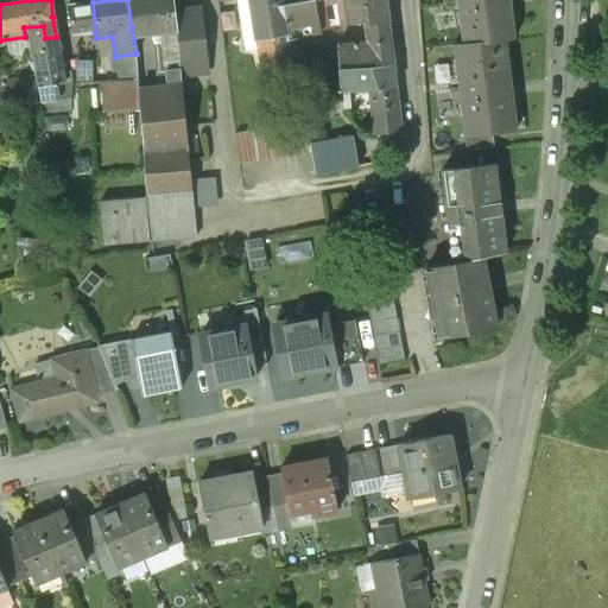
[(176,30),(175,13),(172,0),(127,0),(132,27),(147,25),(150,33),(159,32),(176,30)]
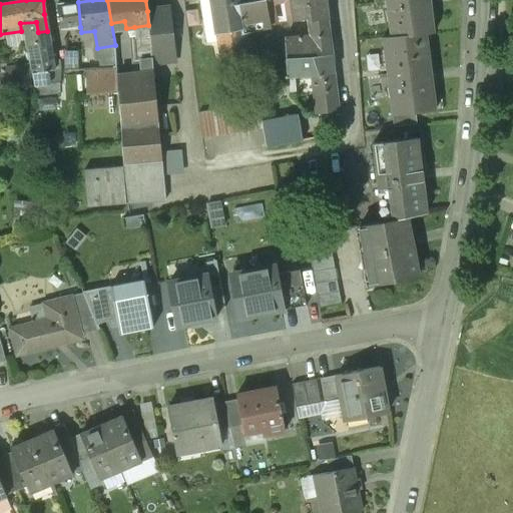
[(211,0),(217,33),(242,29),(238,4),(236,0),(211,0)]
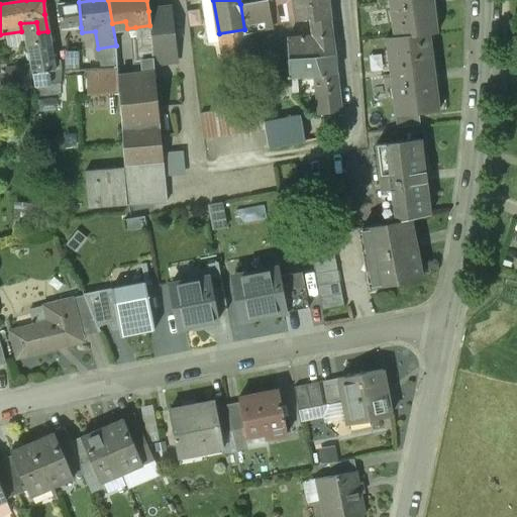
[(273,26),(267,0),(263,0),(257,1),(240,4),(244,29),(244,34),(257,32),(273,26)]
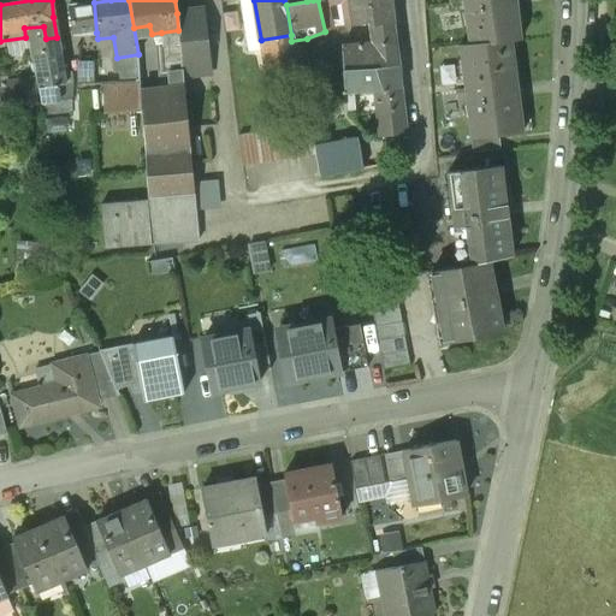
[(394,27),(390,0),(348,0),(353,27),(369,24),(369,29),(394,27)]
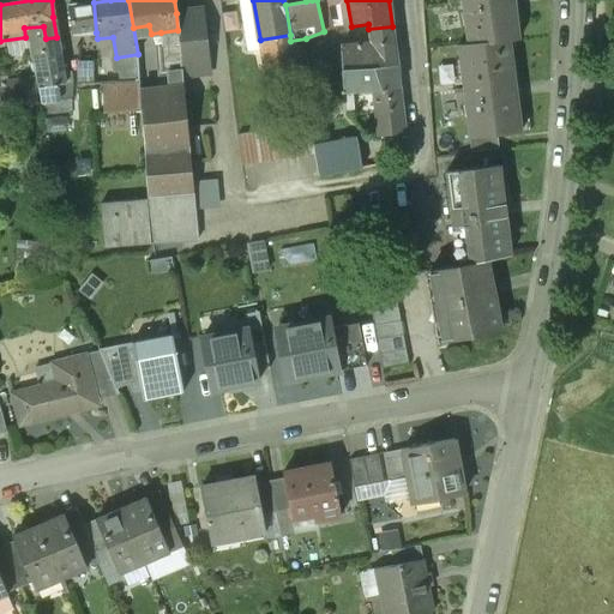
[(465,24),(468,44),(468,47),(510,42),(518,41),(518,38),(516,38),(515,24),(517,24),(513,0),(465,0),(469,24),(465,24)]
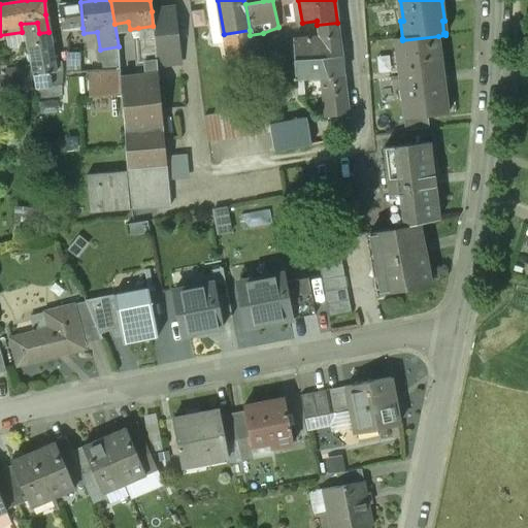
[(83,28),(80,2),(61,5),(64,29),(83,28)]
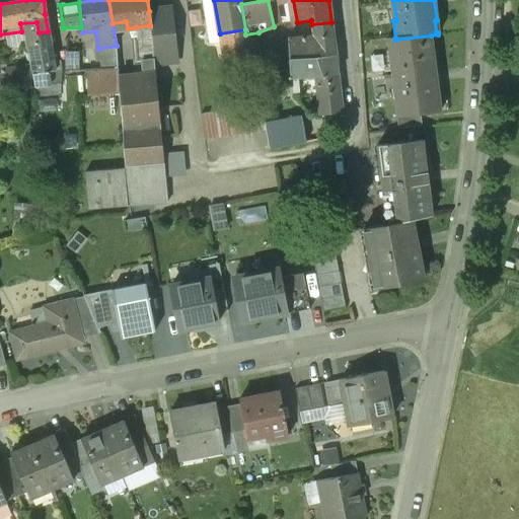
[(169,9),(149,11),(150,25),(151,36),(153,59),(174,57),(169,9)]
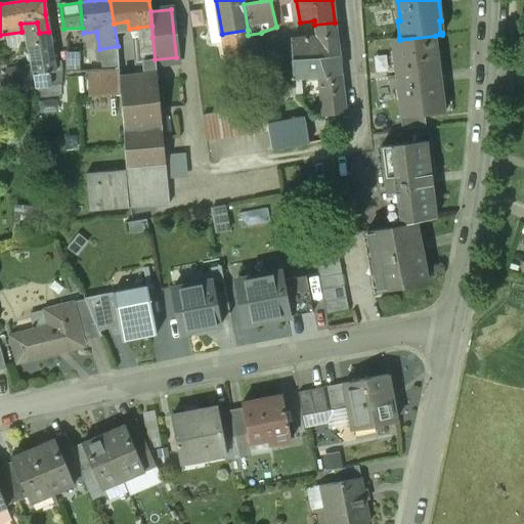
[(53,63),(48,32),(39,33),(37,23),(20,24),(22,32),(29,66),(33,86),(48,84),(48,78),(47,74),(59,72),(58,62),(53,63)]
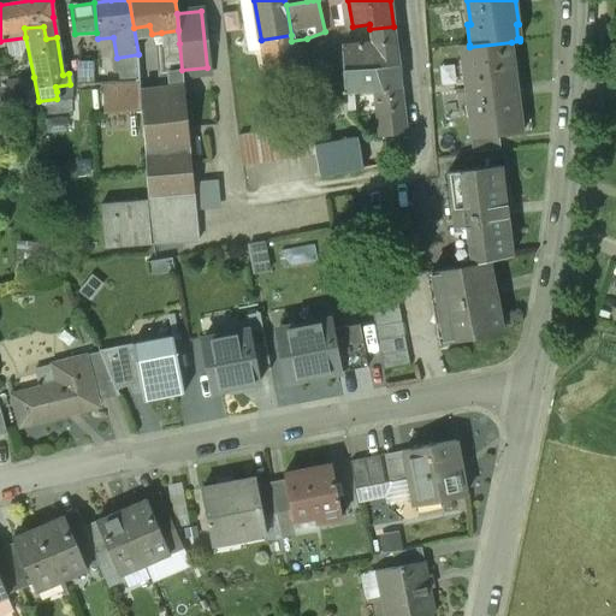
[(394,27),(369,29),(371,47),(339,49),(342,71),(400,66),(396,45),(394,27)]
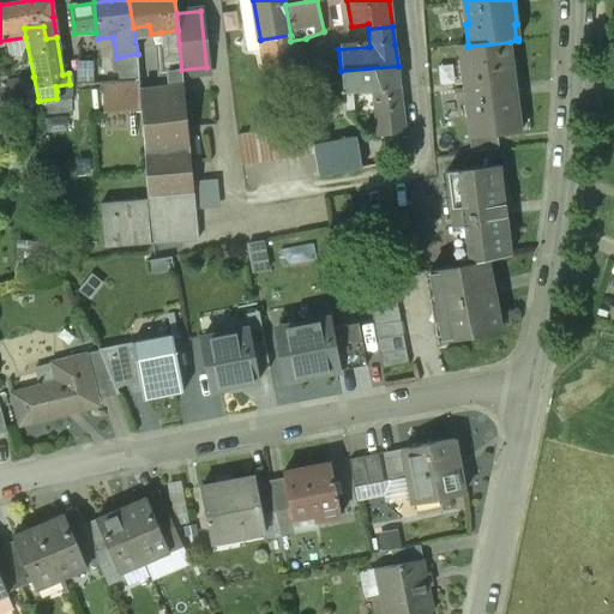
[(178,30),(161,32),(162,44),(179,43),(178,30)]
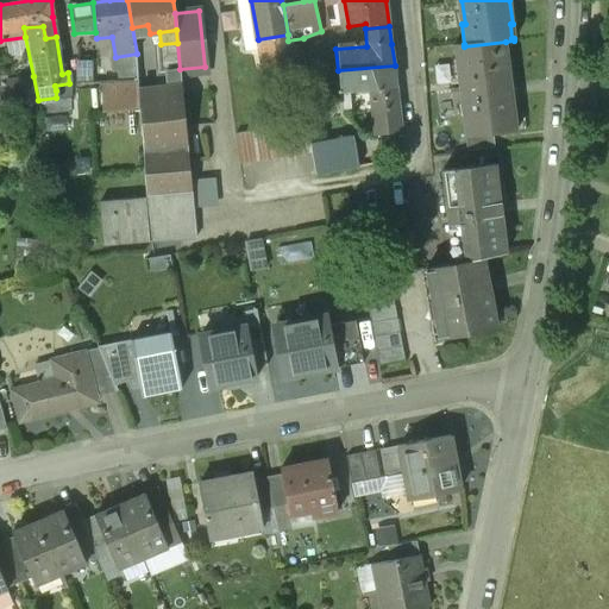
[(288,41),(288,35),(258,39),(267,92),(296,87),(288,41)]
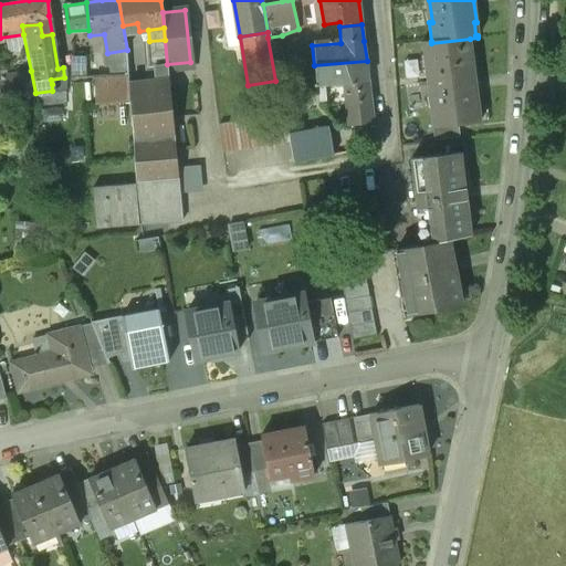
[(479,107),(470,39),(431,43),(431,41),(422,42),(425,58),(427,58),(433,108),(430,108),(432,128),(458,125),(480,123),(480,121),(479,121),(477,107),(479,107)]
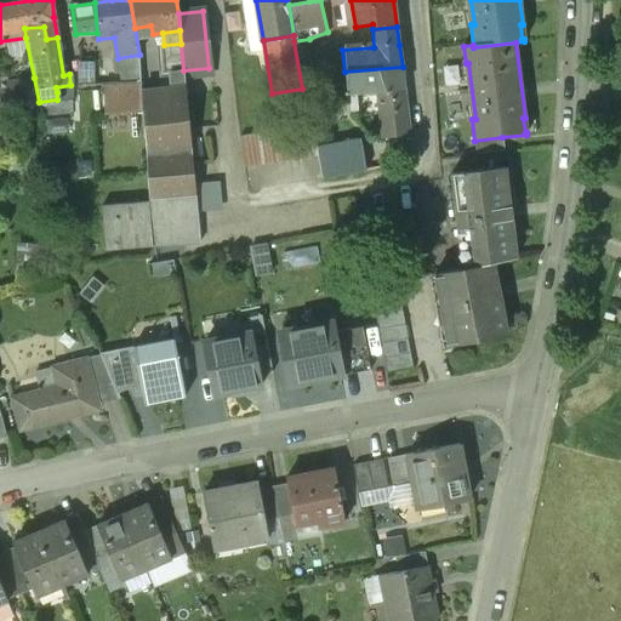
[(95,60),(79,61),(80,84),(96,84),(95,60)]
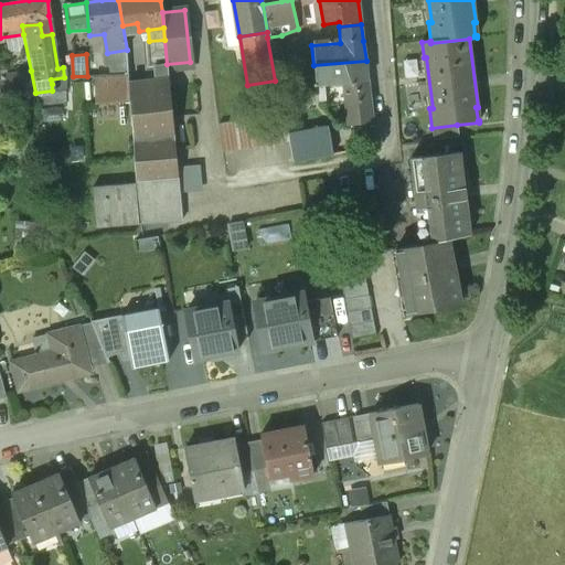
[(369,81),(366,61),(313,65),(317,86),(369,81)]
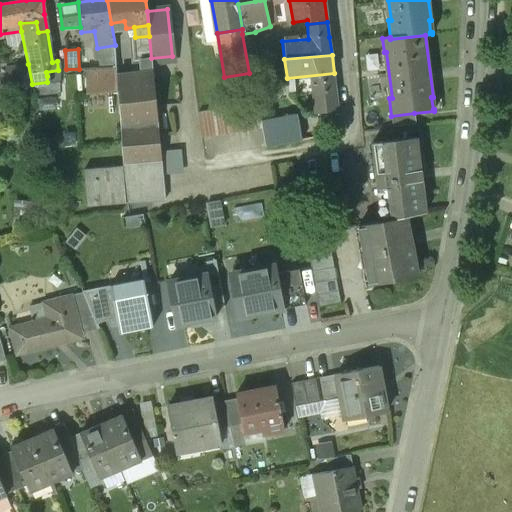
[(144,73),(153,72),(152,60),(143,61),(144,68),(144,73)]
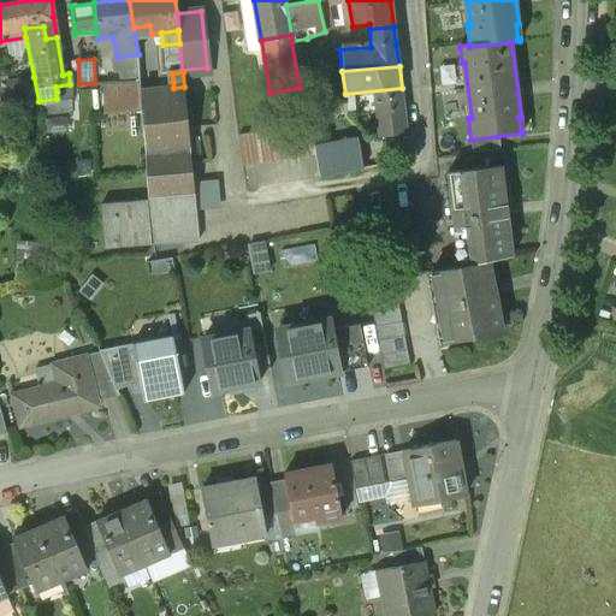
[(0,84),(5,107),(39,101),(34,77),(6,82),(0,83),(0,84)]
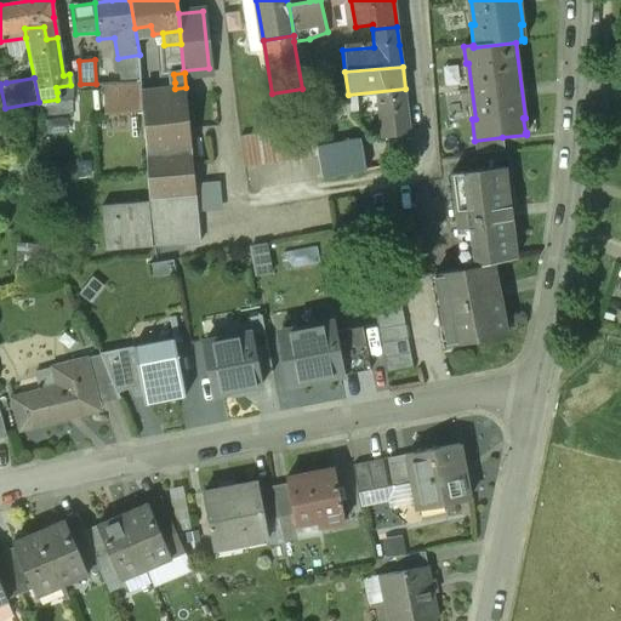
[(141,110),(140,92),(138,83),(103,85),(104,113),(107,113),(107,118),(114,117),(114,112),(141,110)]
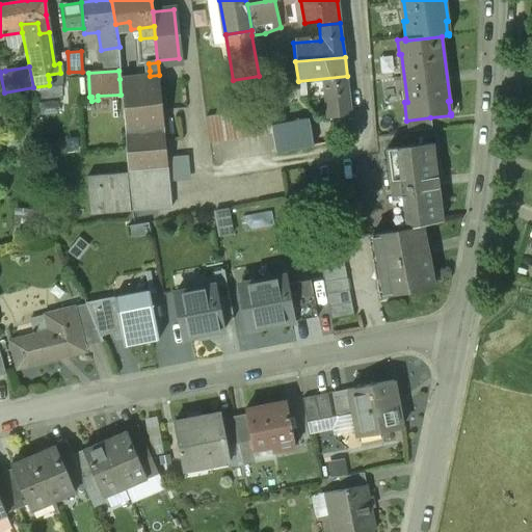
[(297,74),(264,77),(266,92),(298,88),(297,74)]
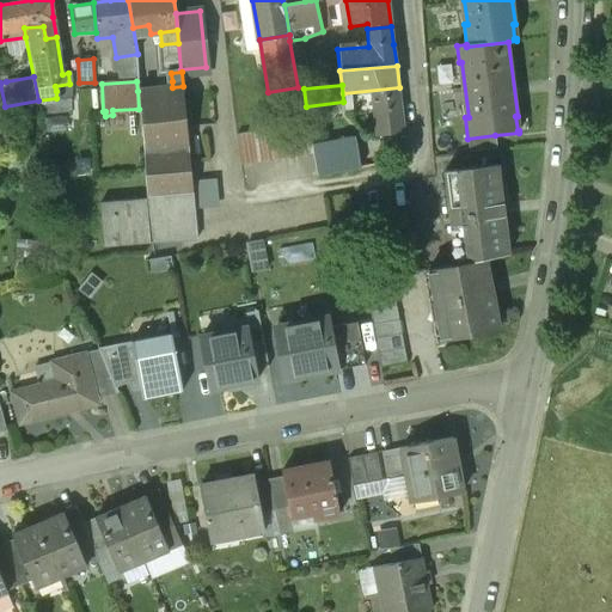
[(194,191),(183,86),(172,87),(166,89),(157,90),(167,194),(194,191)]
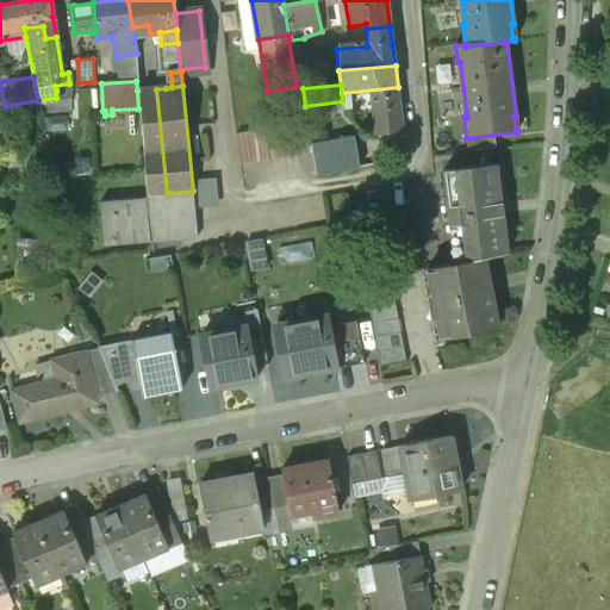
[(398,87),(372,91),(377,134),(403,130),(398,87)]
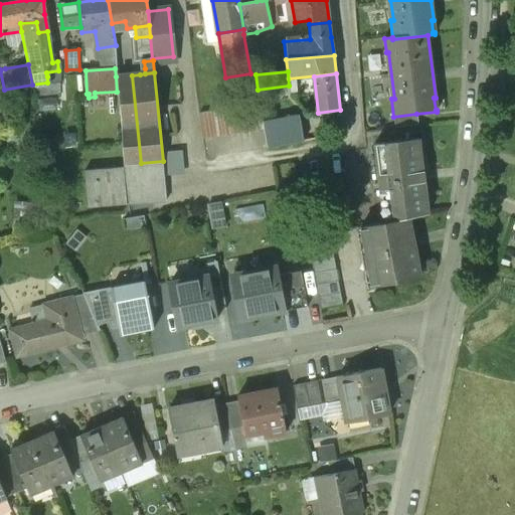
[(141,163),(132,75),(116,76),(117,92),(124,165),(141,163)]
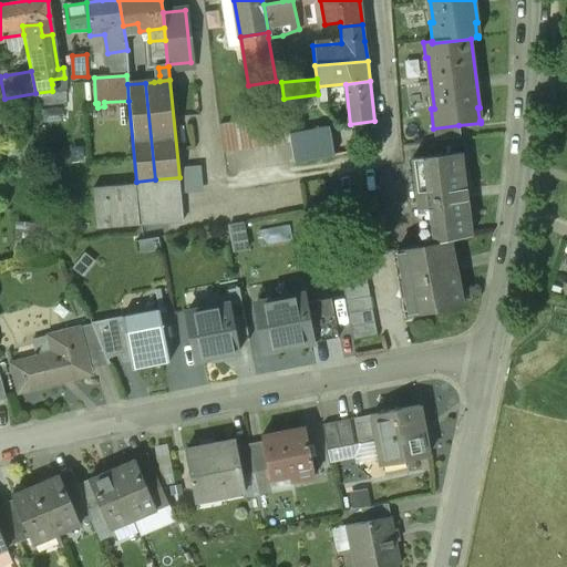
[(222,153),(291,142),(290,135),(286,114),(218,125),(222,153)]
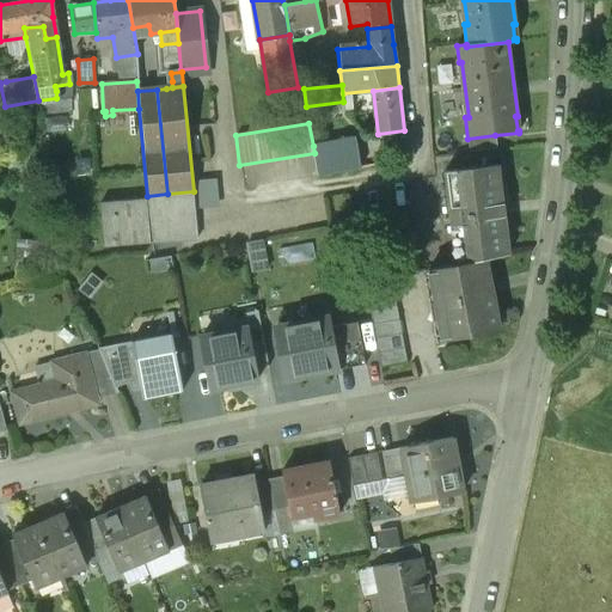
[(495,135),(467,139),(470,152),(496,150),(495,135)]
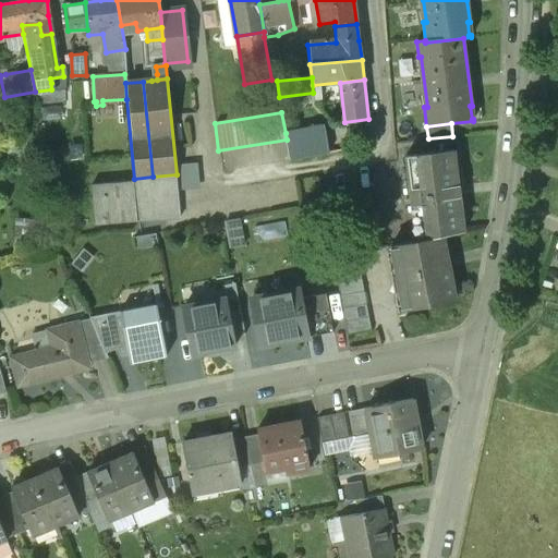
[(287,140),(290,161),(329,154),(324,125),(286,133),(287,140)]
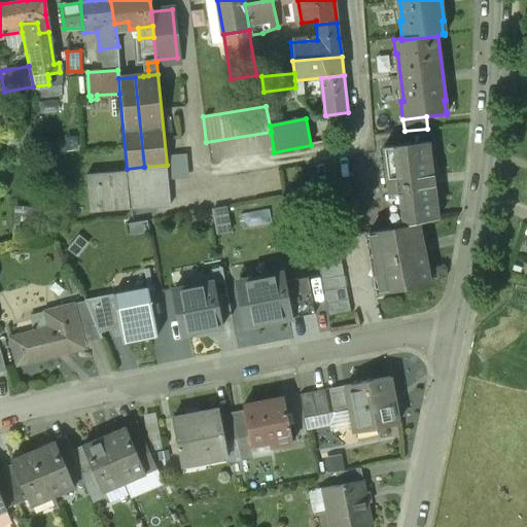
[(382,147),(394,227),(418,223),(438,219),(427,142),(382,147)]
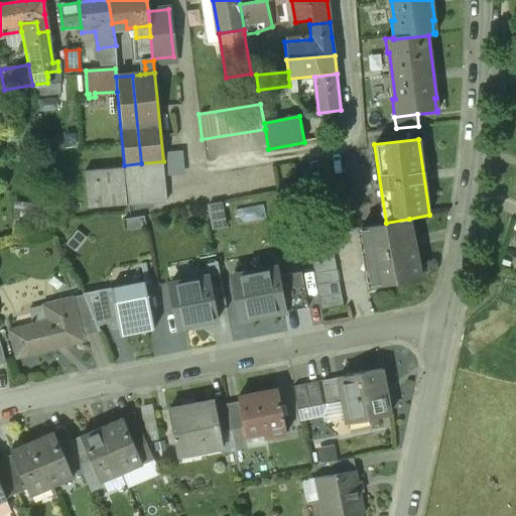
[(141,163),(124,165),(87,167),(90,209),(166,203),(163,161),(141,163)]
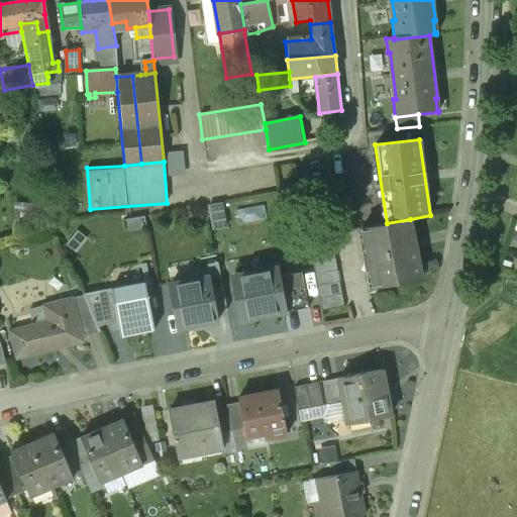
[(302,182),(305,202),(347,195),(344,175),(302,182)]
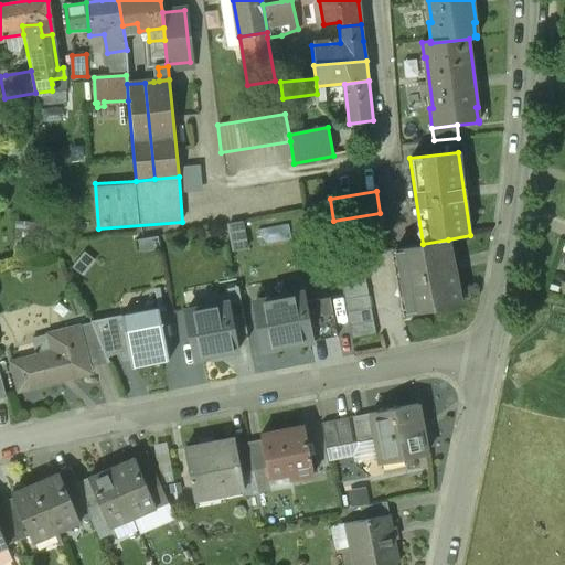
[(460,305),(448,240),(423,244),(396,249),(408,313),(460,305)]
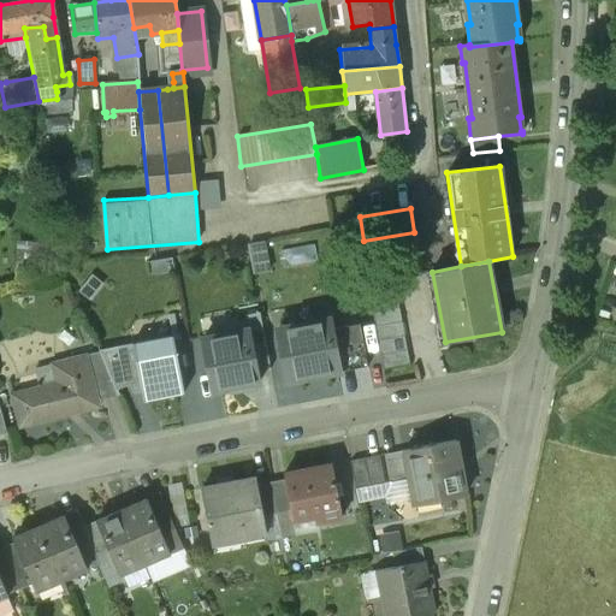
[(368,285),(384,369),(410,365),(395,280),(368,285)]
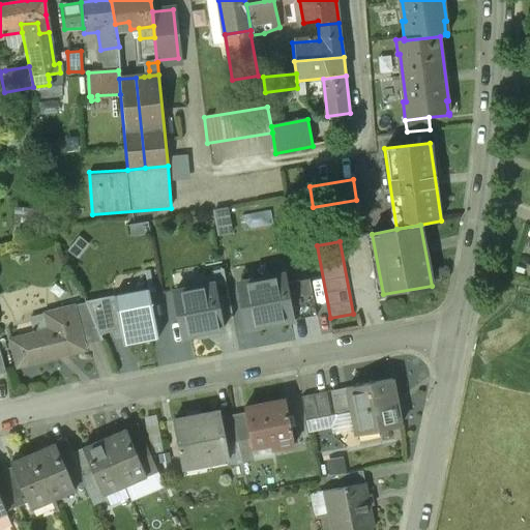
[(174,275),(176,286),(207,280),(205,268),(174,275)]
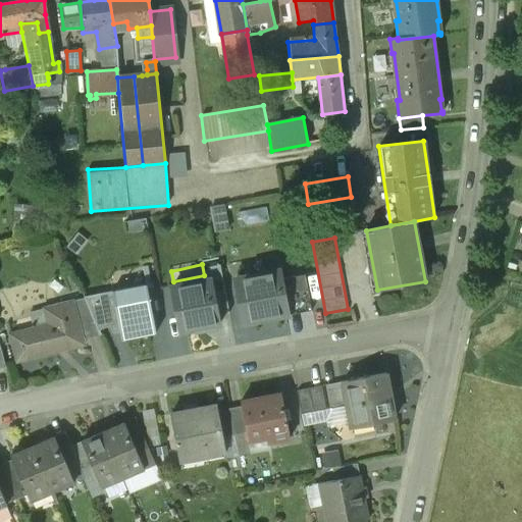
[(279,271),(236,279),(244,324),(288,316),(279,271)]
